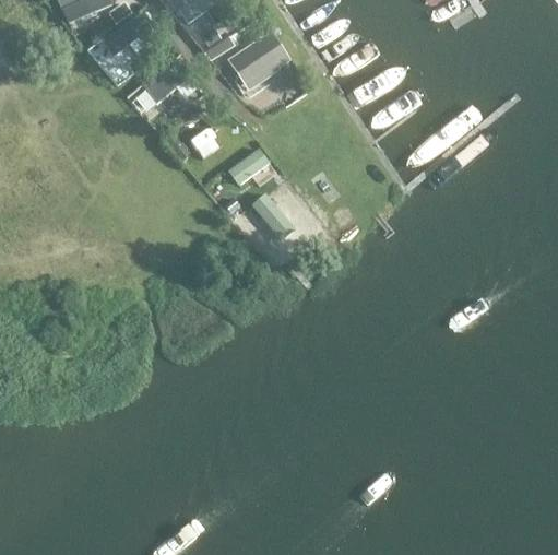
[(58,0),(62,10),(85,0),(92,0),(93,4),(102,0),(58,0)]
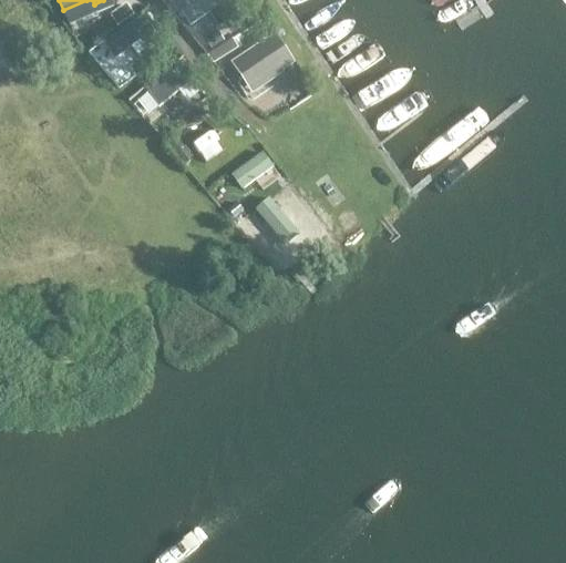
[(198,17),(219,2),(224,0),(193,0),(181,9),(189,23),(198,17)]
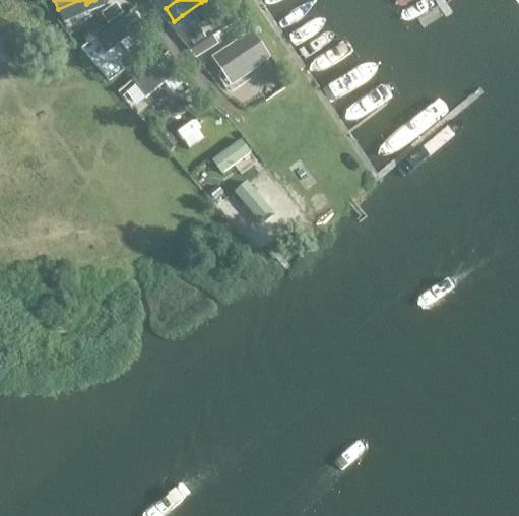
[(122,11),(115,1),(100,11),(107,21),(122,11)]
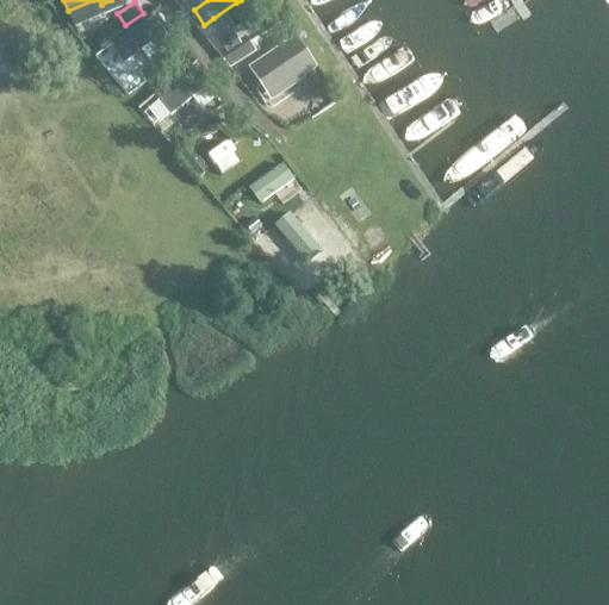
[(155,12),(113,42),(122,55),(165,24),(155,12)]
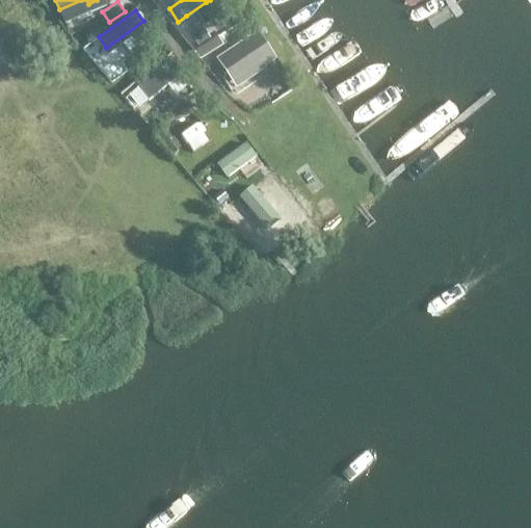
[(127,60),(158,35),(149,23),(116,49),(127,60)]
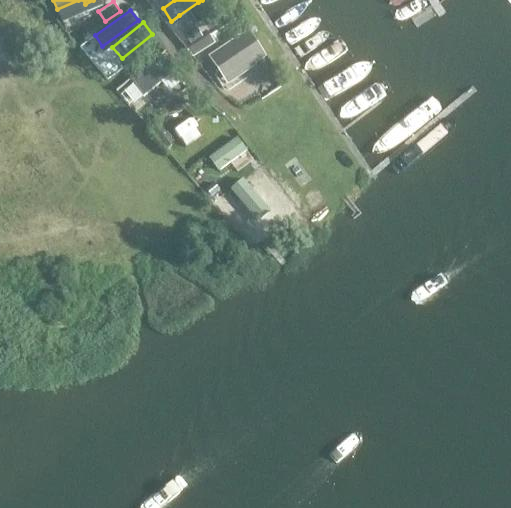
[(221,66),(236,68),(238,71),(263,55),(246,30),(209,55),(218,68),(221,66)]
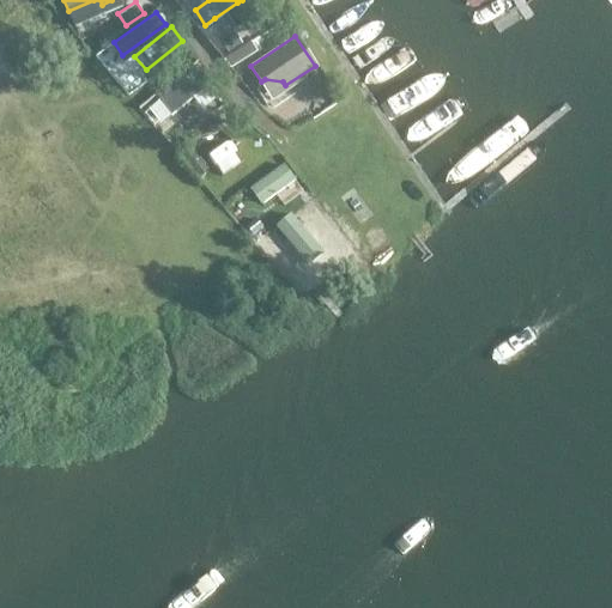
[(197,66),(159,97),(171,113),(208,83),(197,66)]
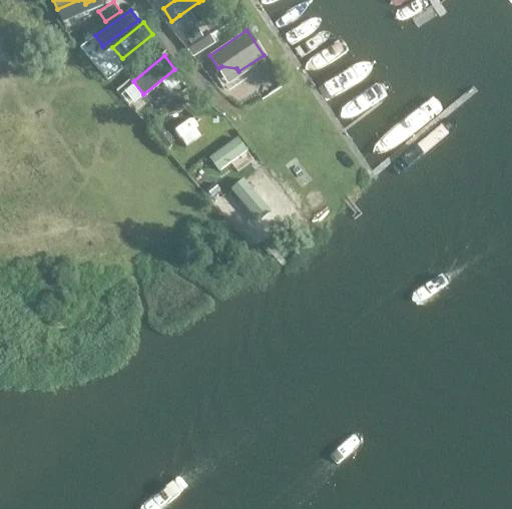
[(150,128),(156,134),(163,127),(158,121),(150,128)]
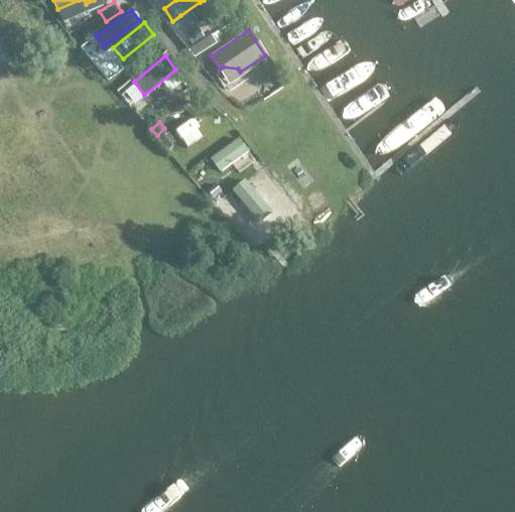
[(192,139),(206,159),(225,146),(211,127),(192,139)]
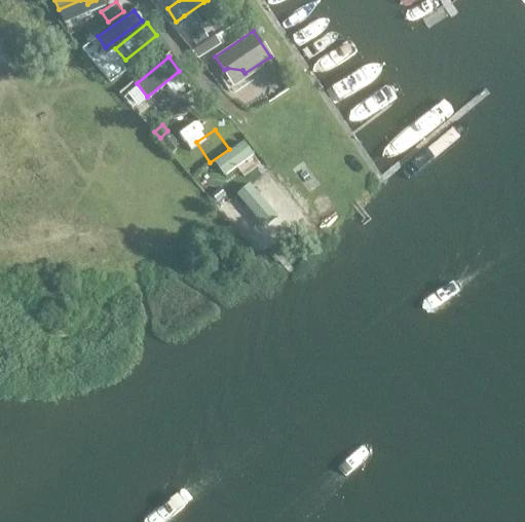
[(242,140),(216,159),(225,172),(252,152),(242,140)]
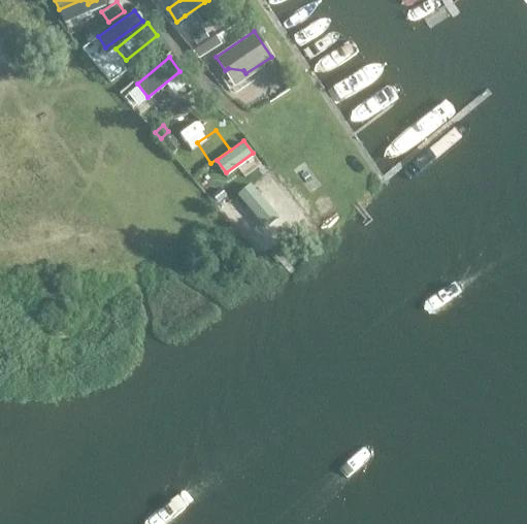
[(276,215),(249,183),(236,193),(264,225),(276,215)]
